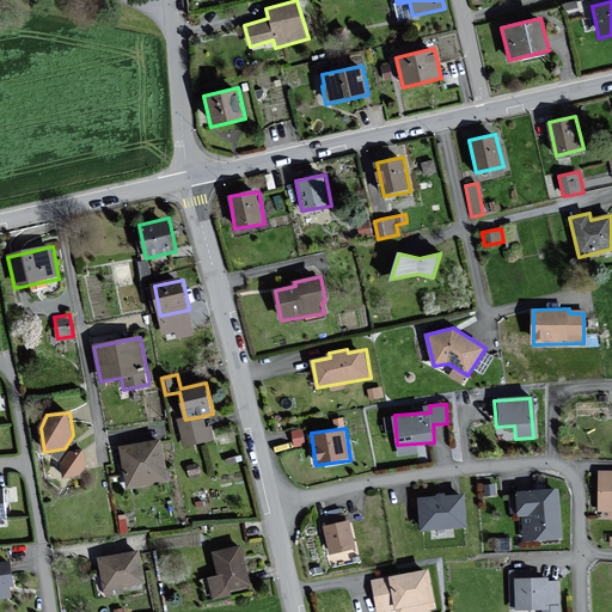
[(163,440),(121,446),(128,490),(170,484),(163,440)]
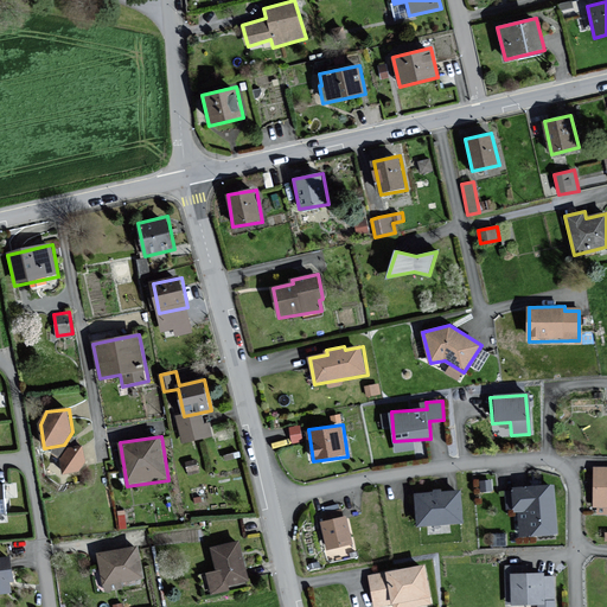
[(70,447),(62,460),(65,475),(81,472),(87,464),(84,446),(70,447)]
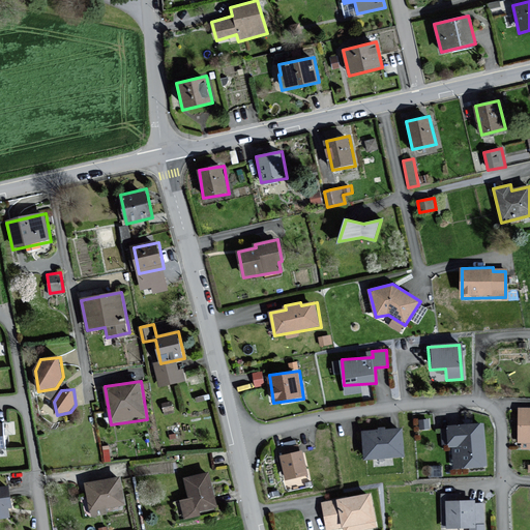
[(529,408),(518,408),(518,444),(529,443),(529,408)]
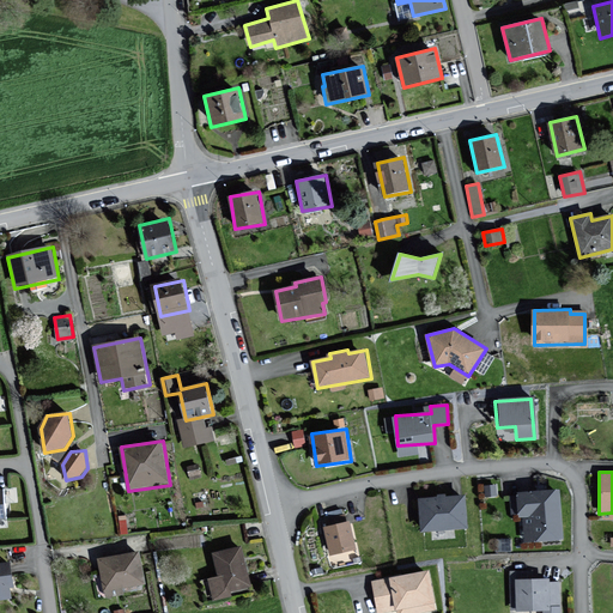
[(559,490),(516,492),(517,515),(525,515),(526,541),(562,539),(559,490)]
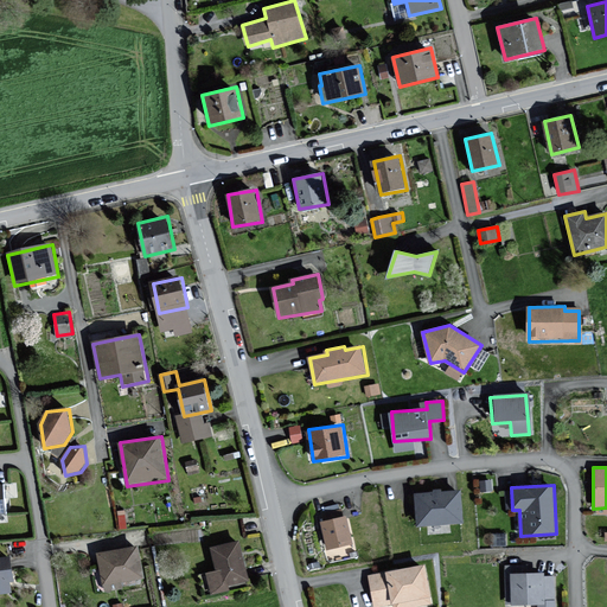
[(458,492),(417,494),(419,526),(460,524),(458,492)]
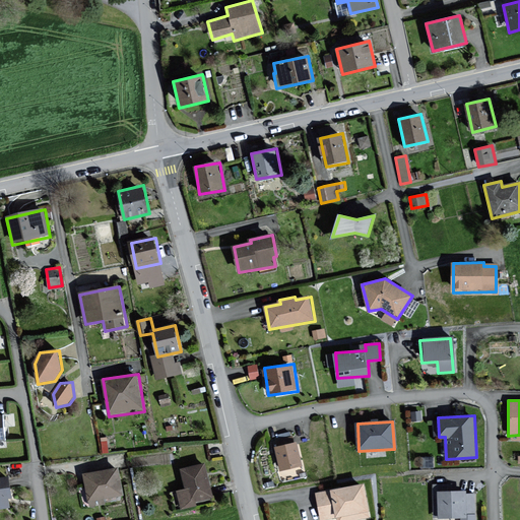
[(297,443),(275,449),(282,474),(304,468),(297,443)]
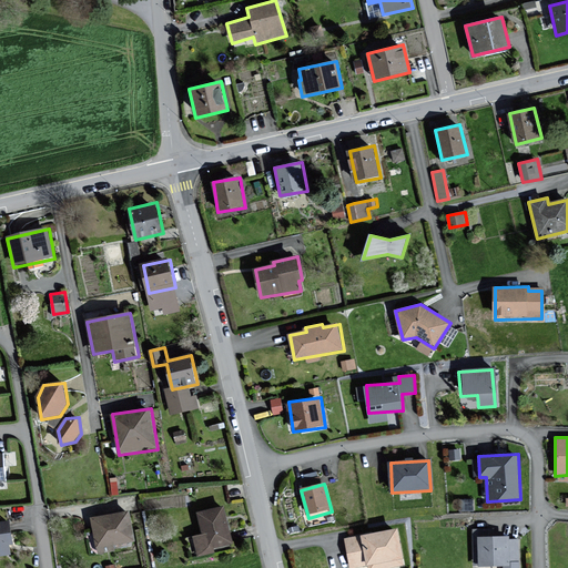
[(226,507),(200,513),(204,535),(194,537),(199,557),(216,554),(215,548),(234,545),(226,507)]
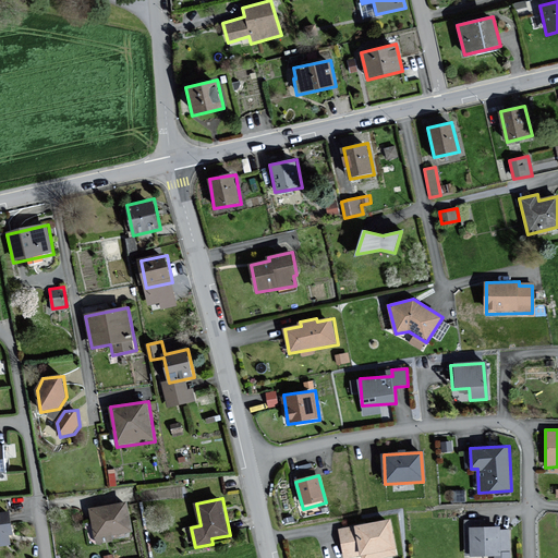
[(129,504),(89,509),(94,540),(133,533),(129,504)]
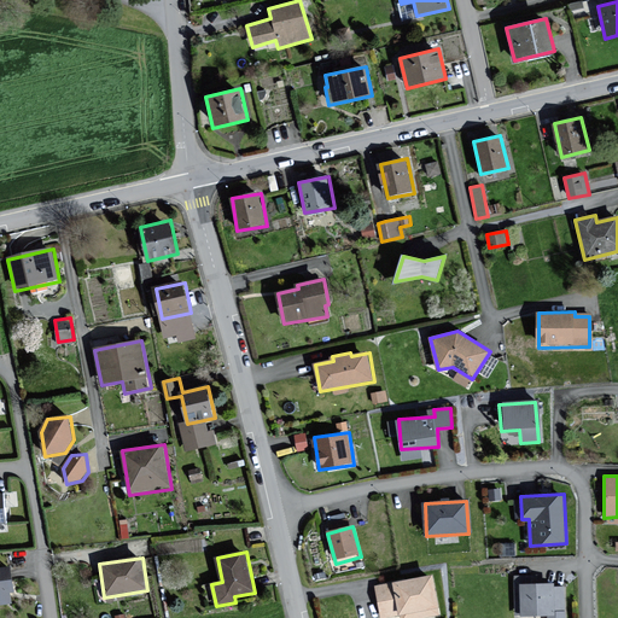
[(12,566),(0,569),(0,605),(13,604),(11,592),(17,592),(12,566)]
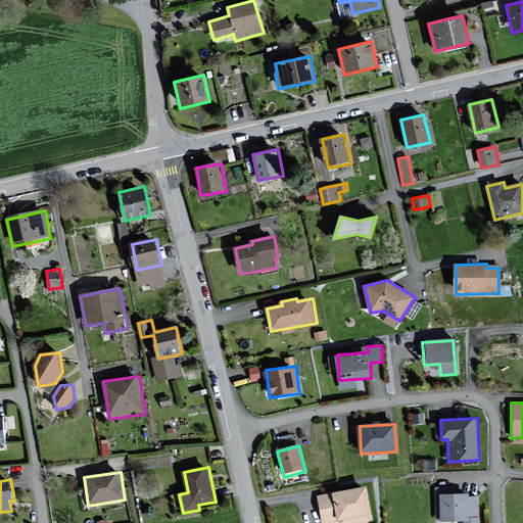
[(368,487),(319,496),(323,522),(333,522),(336,522),(369,522),(374,522),(368,487)]
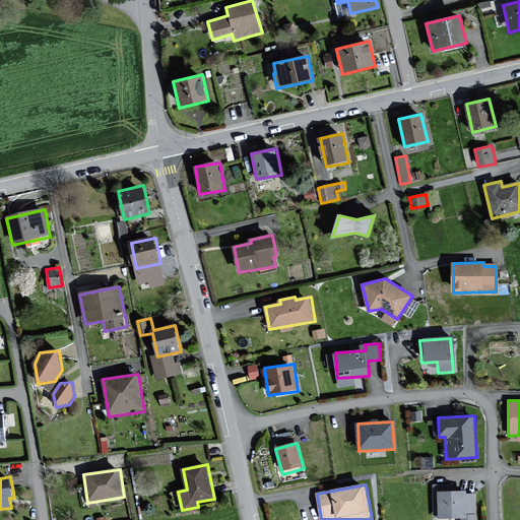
[(453,484),(434,485),(435,517),(462,516),(461,519),(475,519),(475,494),(466,494),(466,491),(453,492),(453,484)]
